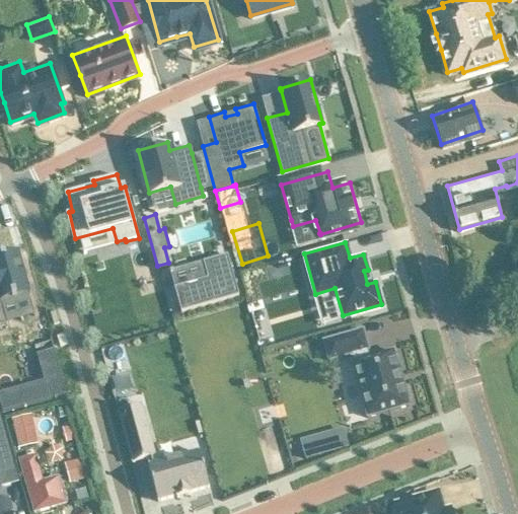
[(0,321),(2,321),(3,321),(6,320),(6,319),(0,296),(11,293),(11,295),(15,294),(15,292),(26,289),(27,289),(17,249),(4,252),(4,250),(0,252),(0,253),(0,321)]
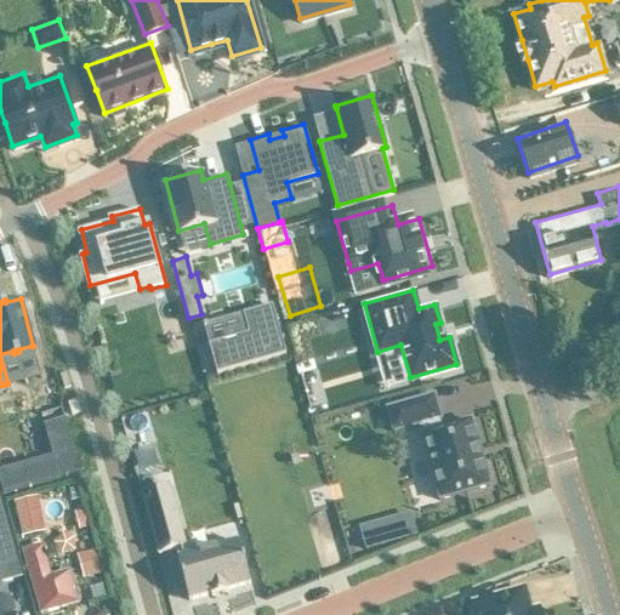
[(290,348),(277,300),(248,308),(254,329),(215,340),(222,366),(290,348)]
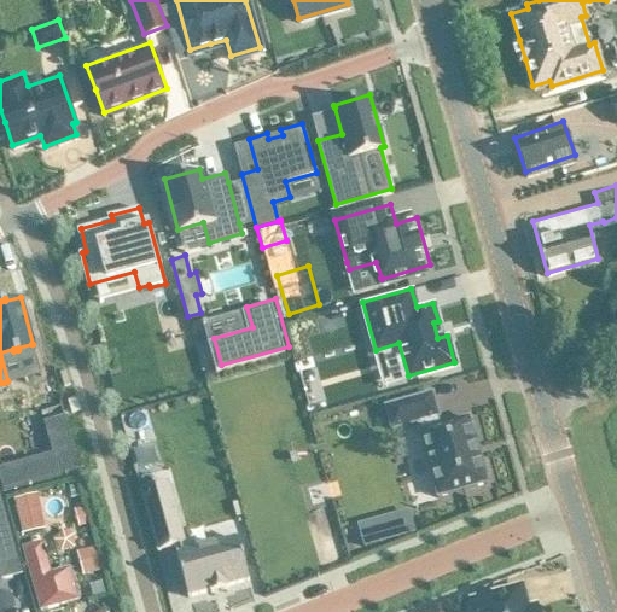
[(53,347),(64,343),(56,319),(46,322),(53,347)]
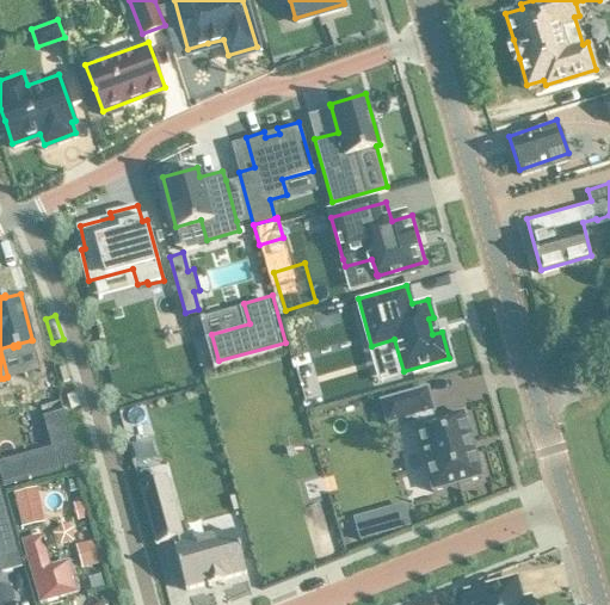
[(61,355),(43,365),(51,381),(69,370),(61,355)]
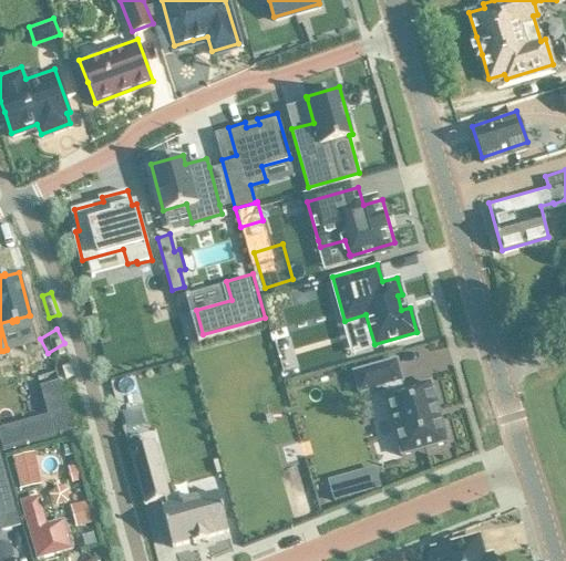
[(444,437),(430,382),(401,390),(398,377),(400,376),(395,360),(354,371),(359,388),(384,382),(388,393),(386,393),(401,449),(444,437)]
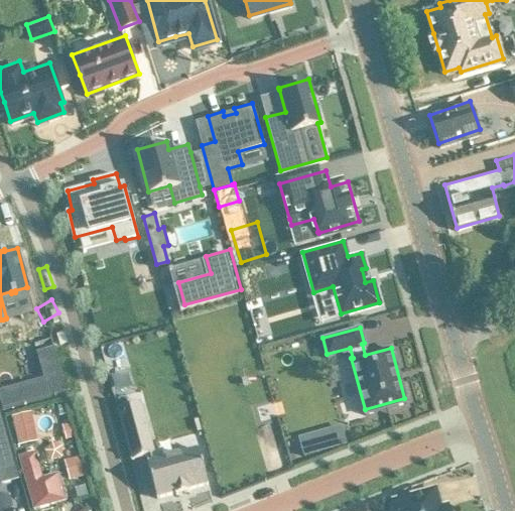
[(42,375),(0,386),(0,401),(1,405),(62,388),(65,387),(62,382),(52,344),(35,349),(42,375)]
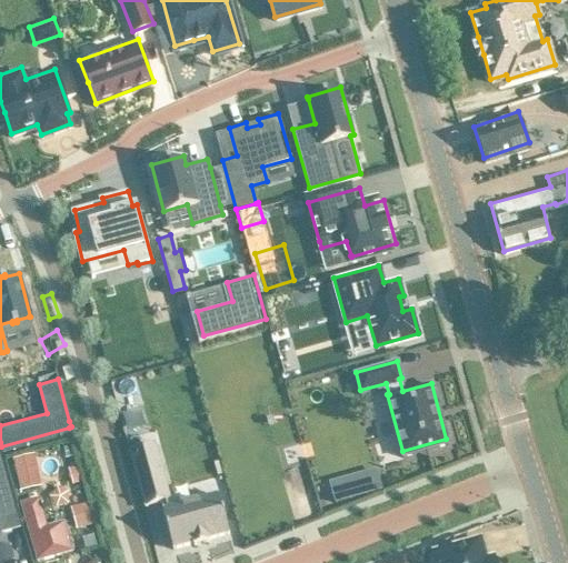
[(70,440),(63,442),(66,453),(73,451),(70,440)]
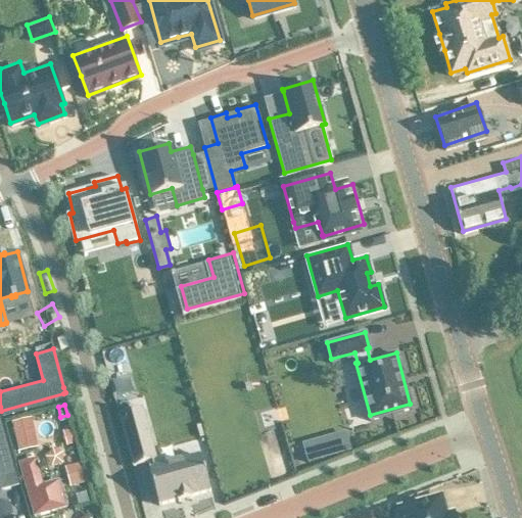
[(141,406),(119,412),(133,463),(147,459),(155,457),(154,454),(141,406)]
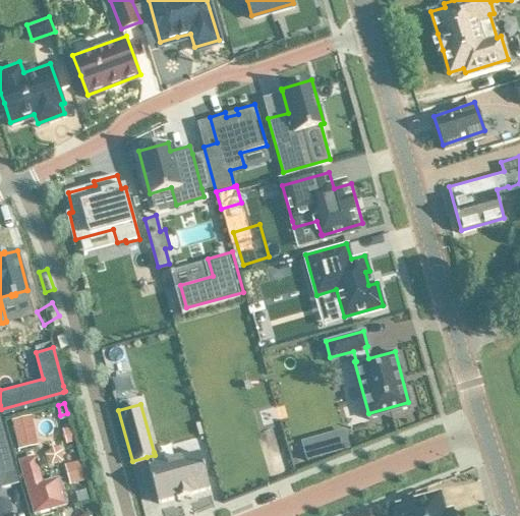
[(30,412),(10,416),(17,446),(37,442),(30,412)]
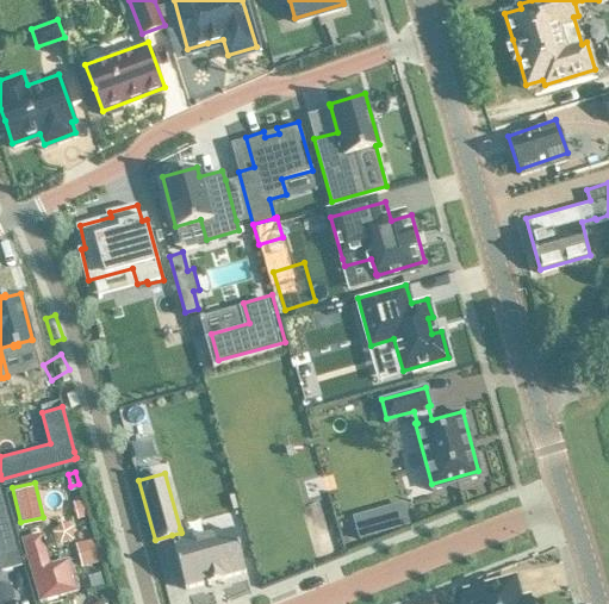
[(0,568),(20,562),(0,487),(0,568)]
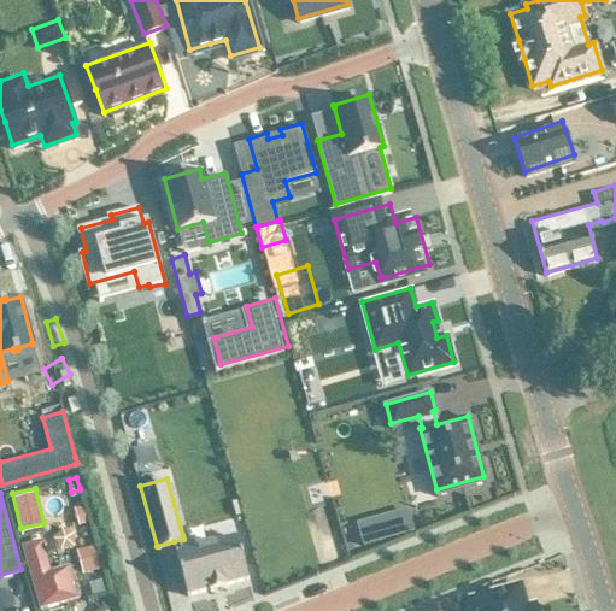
[(82,501),(72,504),(77,522),(87,518),(82,501)]
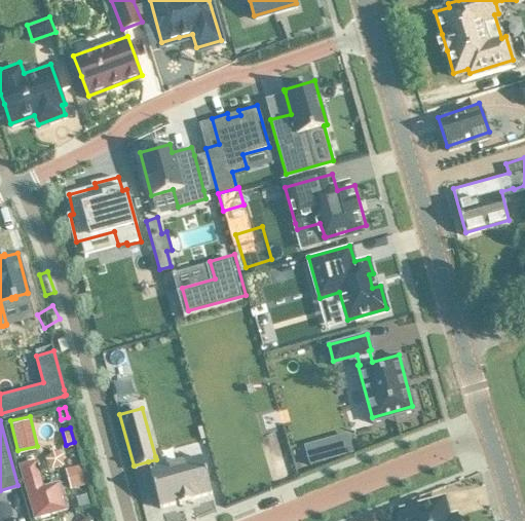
[(319,439),(303,443),(308,461),(324,457),(319,439)]
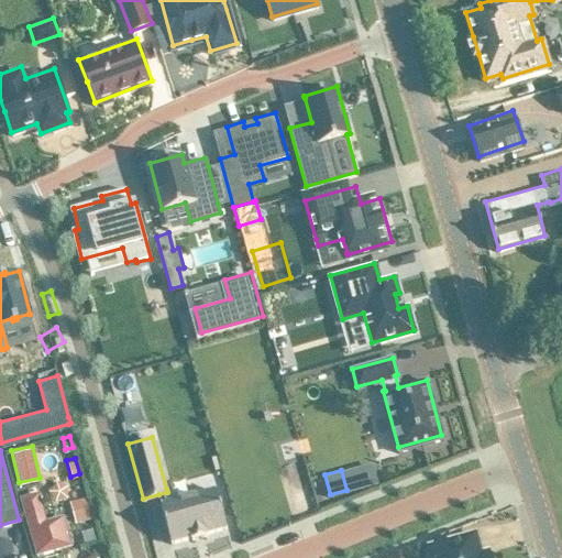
[(167,492),(158,494),(171,540),(190,535),(191,537),(206,533),(206,532),(226,525),(215,488),(169,500),(167,492)]
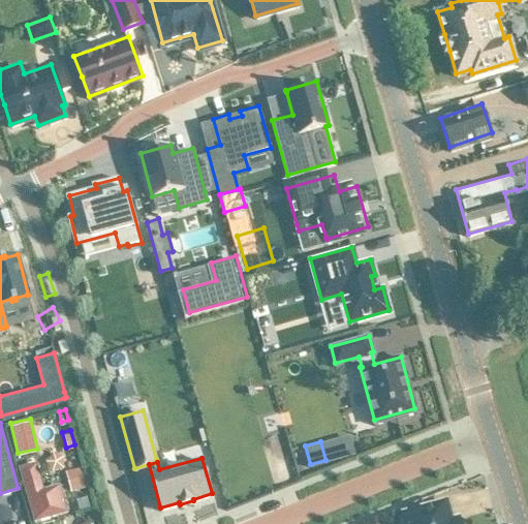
[(35,461),(18,465),(22,478),(33,519),(66,510),(59,483),(42,488),(35,461)]
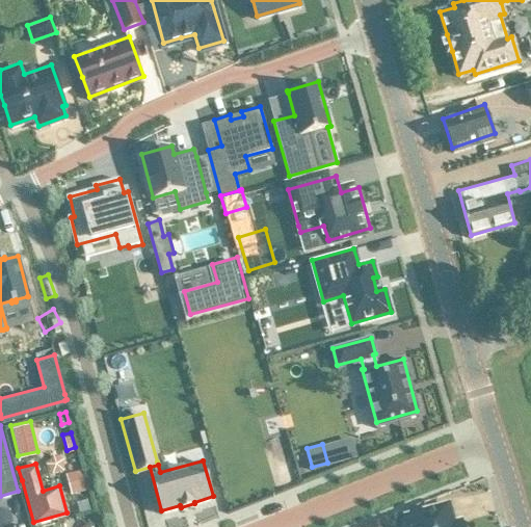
[(81,467),(65,471),(71,492),(86,486),(81,467)]
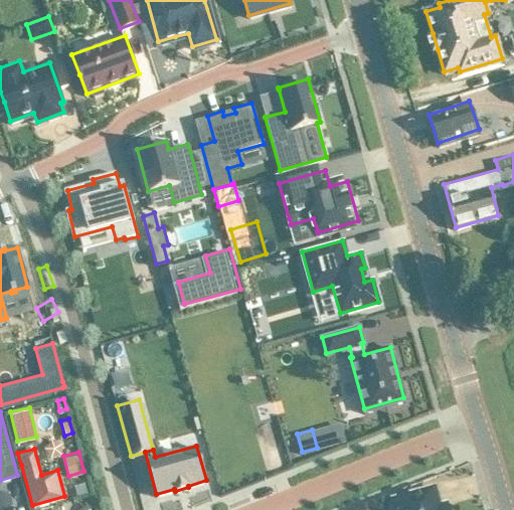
[(392,497),(392,499),(393,501),(389,507),(390,509),(449,509),(447,501),(439,503),(434,485),(392,497)]
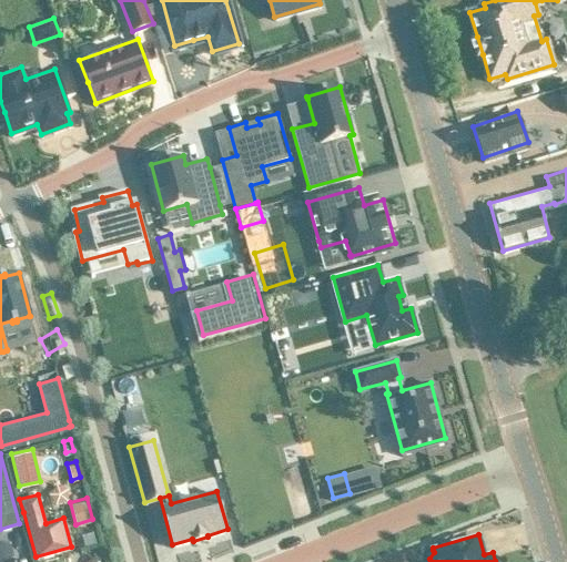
[(13,561),(9,543),(0,545),(0,561),(13,561)]
